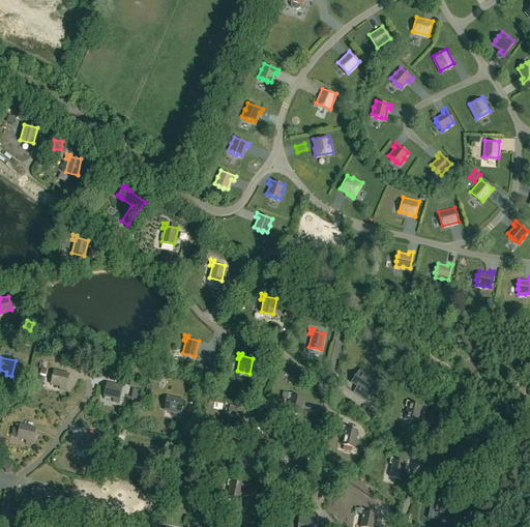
[(360,368),(352,380),(357,384),(354,389),(366,398),(373,389),(367,386),(372,381),(366,377),(369,374),(360,368)]
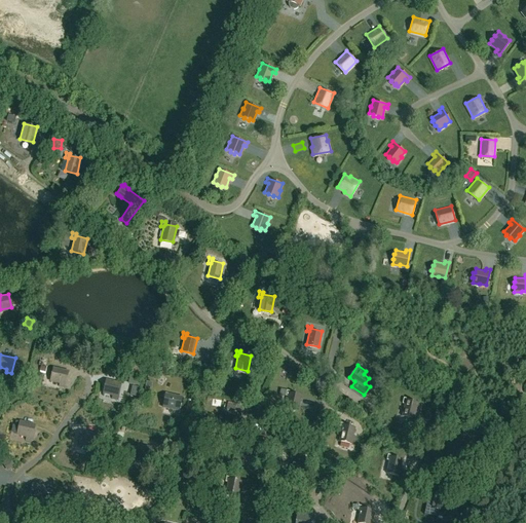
[(65,385),(68,370),(53,367),(50,378),(60,380),(59,383),(65,385)]
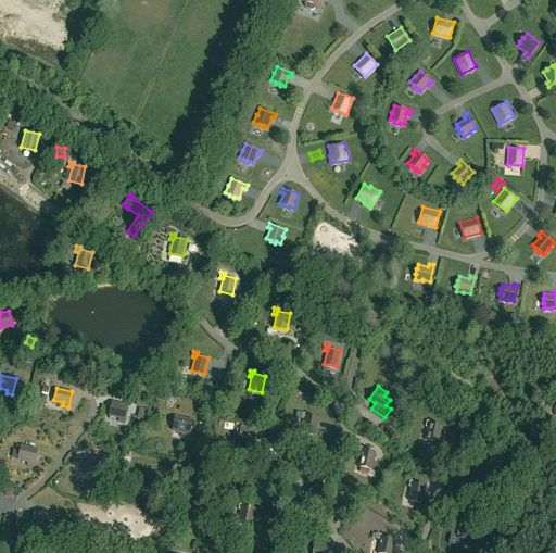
[(124,419),(128,404),(112,400),(110,413),(118,415),(118,418),(124,419)]
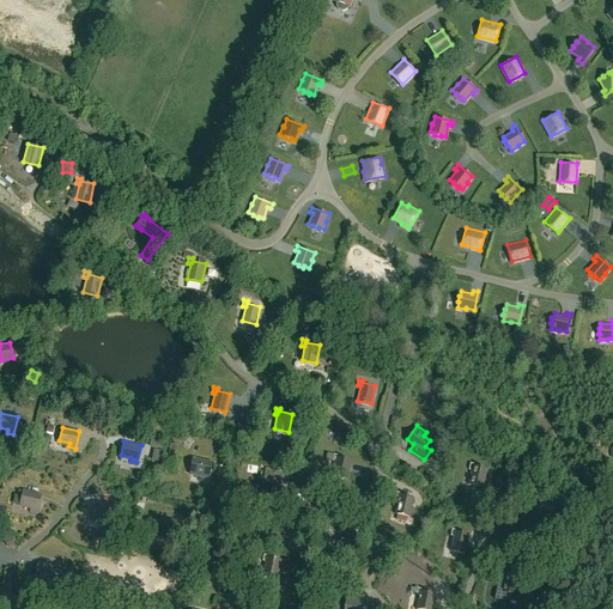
[(347,476),(351,458),(338,456),(339,454),(334,452),(333,458),(335,460),(332,474),(347,476)]
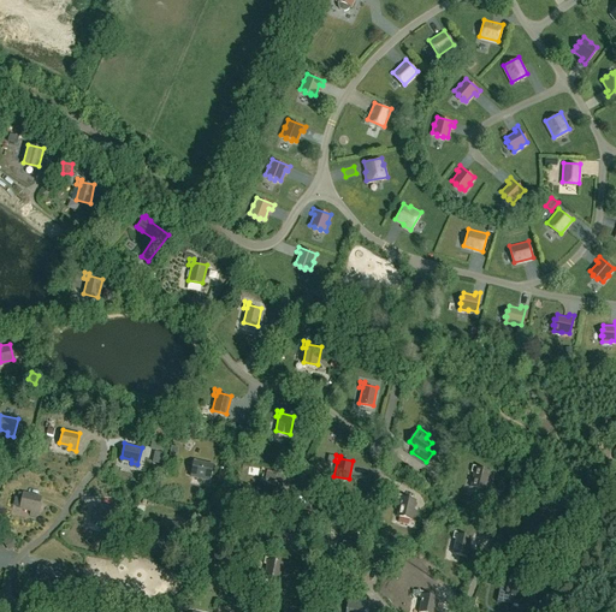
[(209,477),(213,463),(194,458),(191,474),(209,477)]
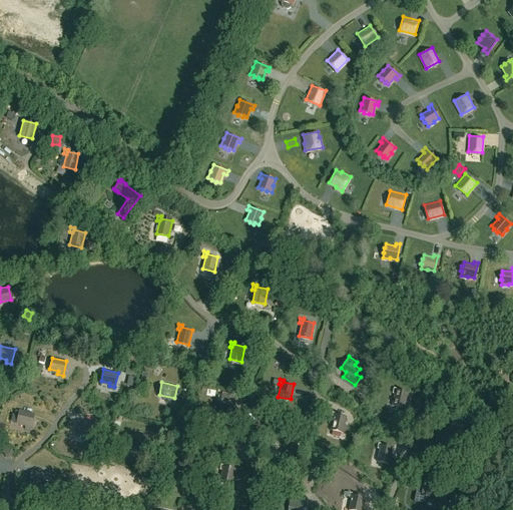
[(404,407),(408,391),(397,389),(397,387),(394,386),(392,391),(395,392),(392,404),(404,407)]
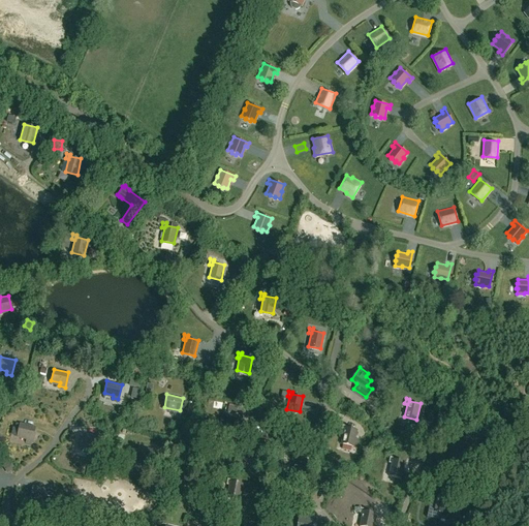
[(323,414),(325,407),(313,403),(311,410),(323,414)]
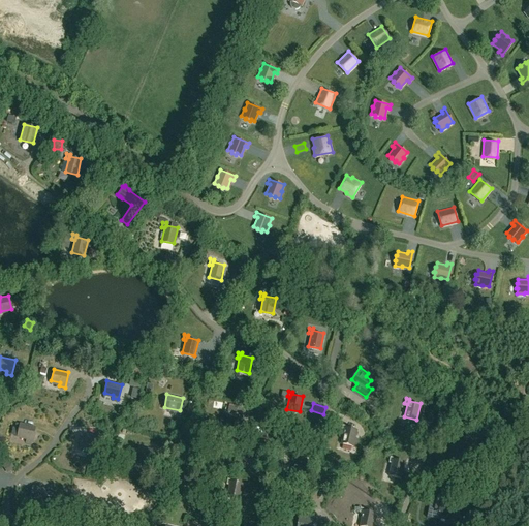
[(239,431),(242,415),(230,413),(231,410),(227,410),(226,415),(229,415),(226,429),(239,431)]
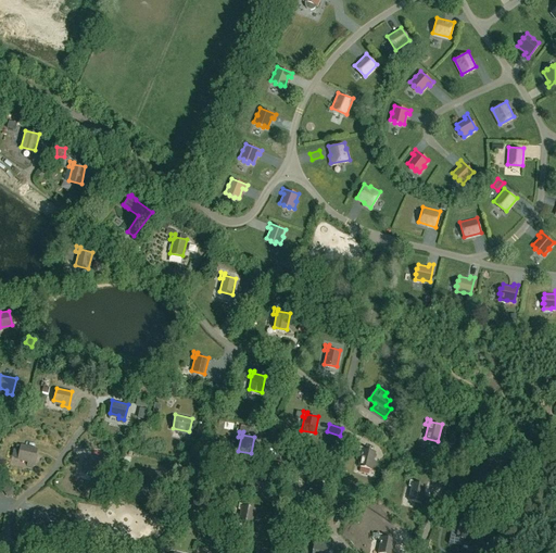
[(429,444),(432,451),(439,448),(436,441),(429,444)]
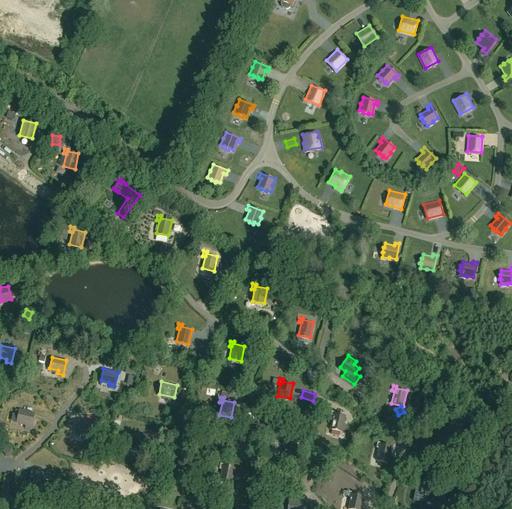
[(30,427),(34,412),(19,409),(16,420),(25,422),(25,425),(30,427)]
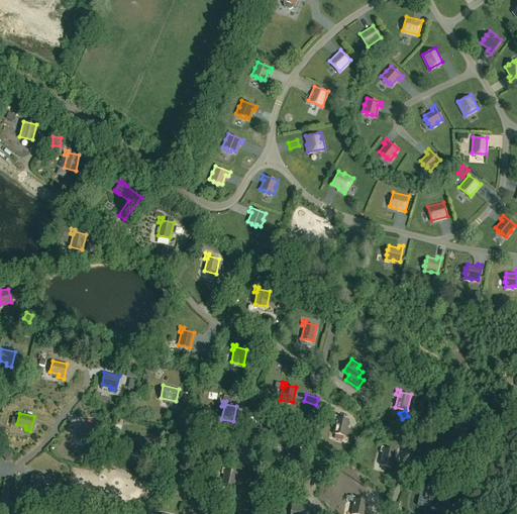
[(345,434),(349,418),(338,416),(338,414),(334,413),(333,418),(336,419),(333,431),(345,434)]
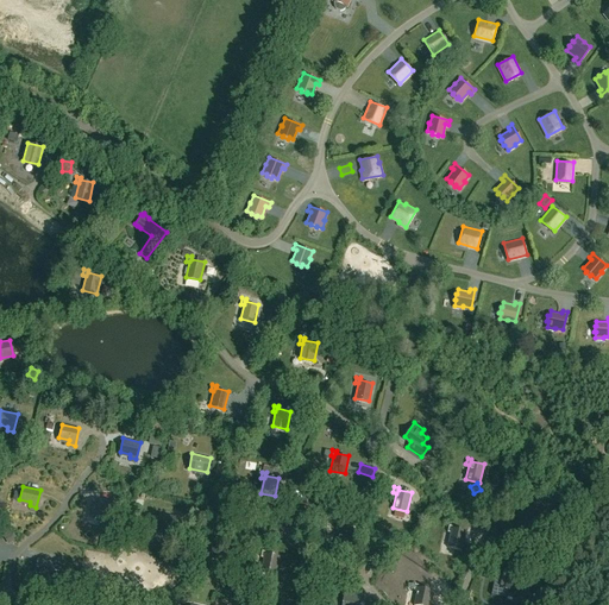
[(107,518),(112,502),(94,497),(90,511),(101,514),(100,517),(107,518)]
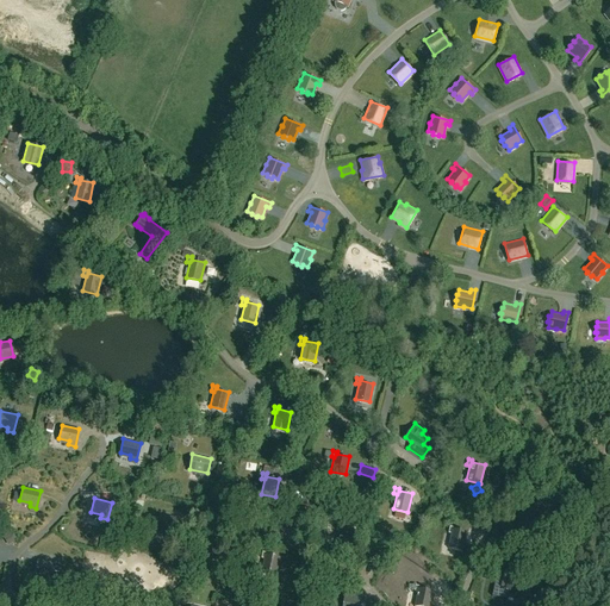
[(540,522),(545,504),(531,501),(531,498),(527,498),(526,504),(529,504),(526,518),(540,522)]
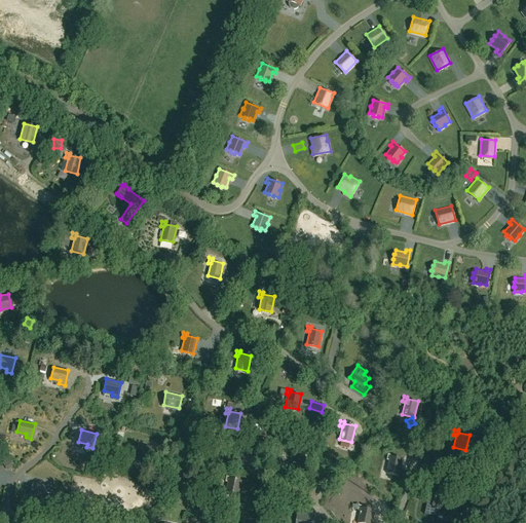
[(150,461),(153,447),(138,443),(136,455),(145,457),(144,460),(150,461)]
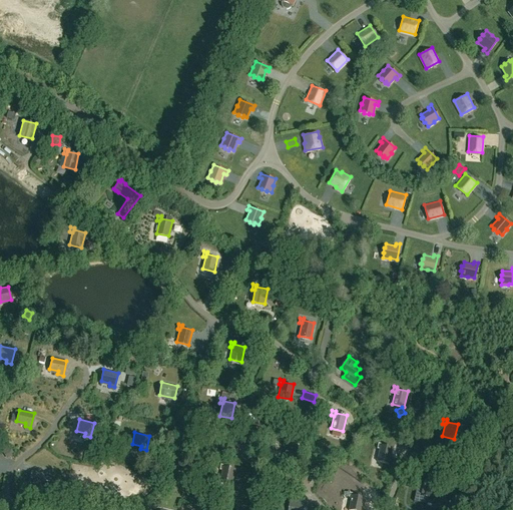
[(295,460),(299,444),(288,442),(288,440),(285,439),(283,444),(286,445),(283,457),(295,460)]
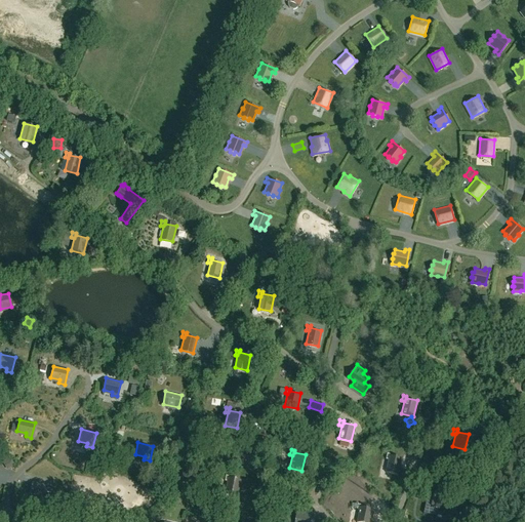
[(398,473),(402,457),(391,454),(391,452),(388,451),(386,457),(389,457),(386,470),(398,473)]
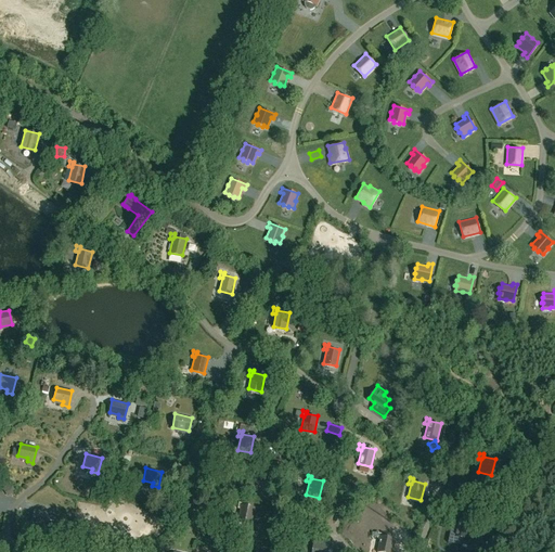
[(14,490),(10,483),(5,486),(10,492),(14,490)]
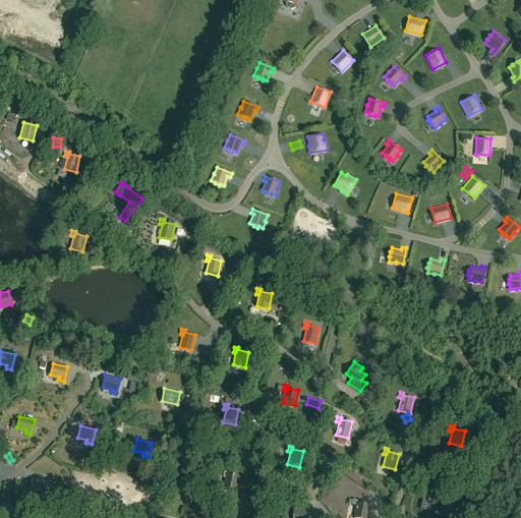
[(235,491),(238,475),(227,472),(228,470),(224,469),(223,474),(226,475),(223,487),(235,491)]
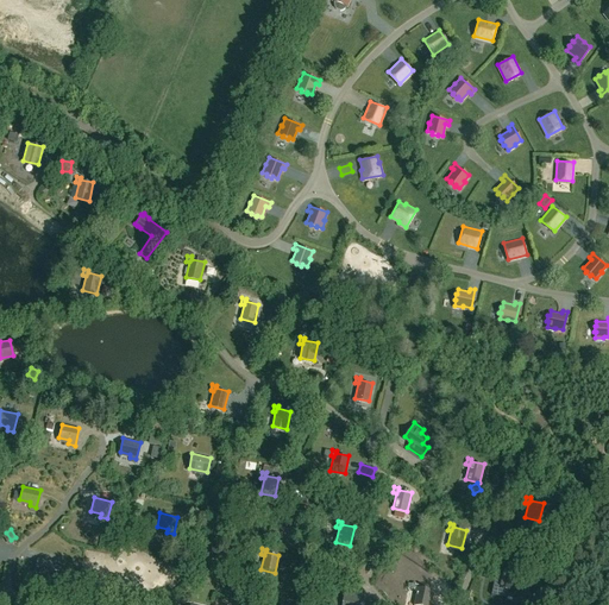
[(51,579),(55,561),(38,558),(35,572),(45,574),(44,578),(51,579)]
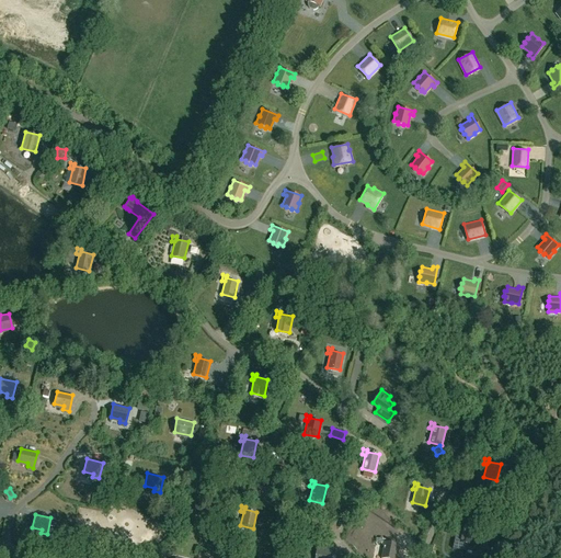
[(471,543),(474,526),(462,523),(464,521),(459,520),(458,526),(461,526),(458,539),(471,543)]
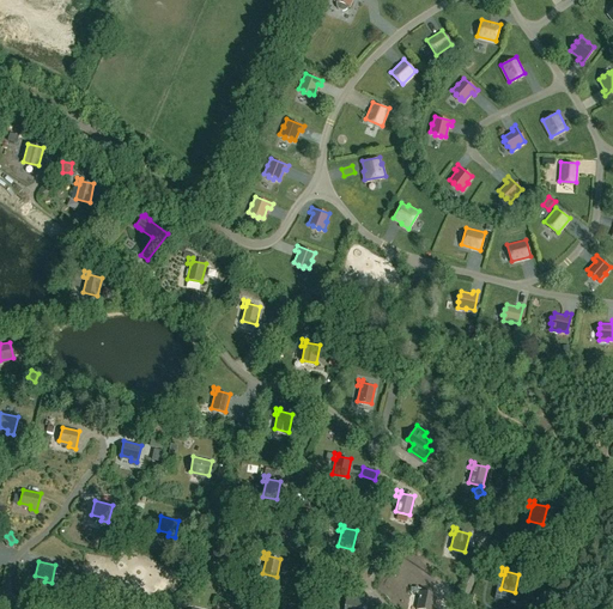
[(426,608),(431,608),(435,591),(422,589),(422,586),(418,585),(417,592),(419,592),(417,607),(426,608)]
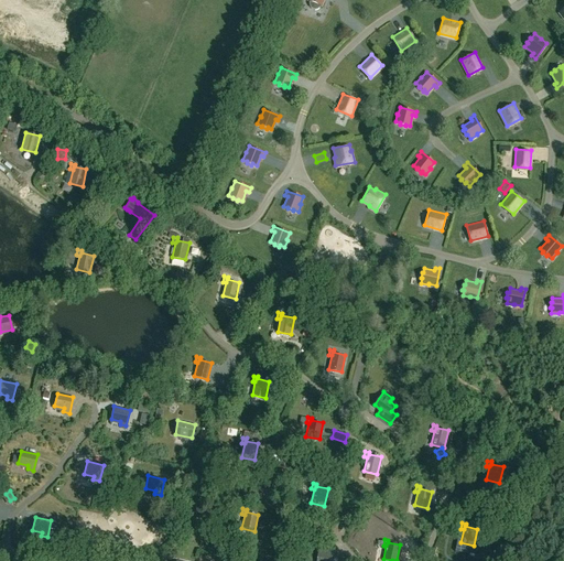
[(335,560),(337,551),(324,549),(325,547),(320,546),(318,549),(321,549),(318,560),(335,560)]
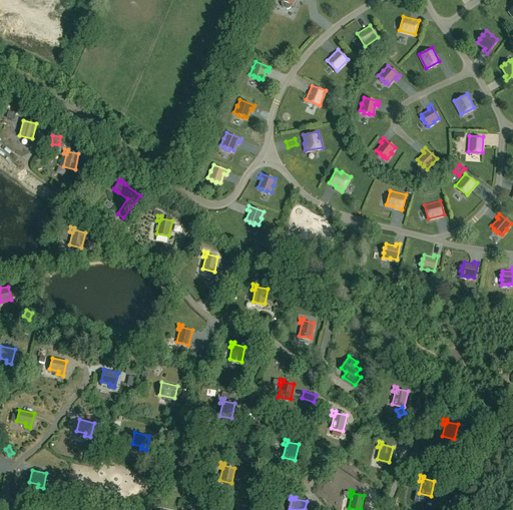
All buildings are outlined.
